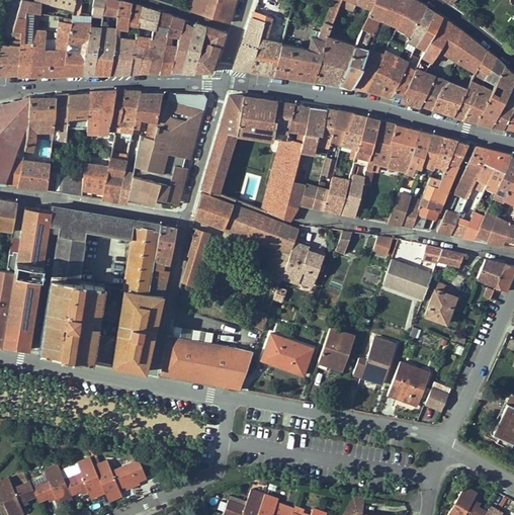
[(78,0),(77,6),(92,9),(93,0),(78,0)]
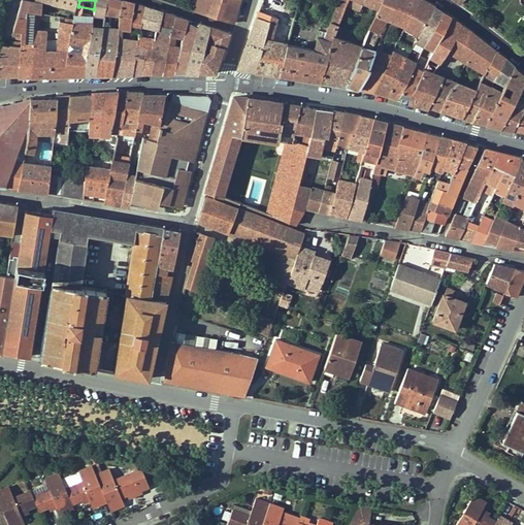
[(96,0),(95,7),(105,9),(104,15),(105,15),(106,10),(108,0),(96,0)]
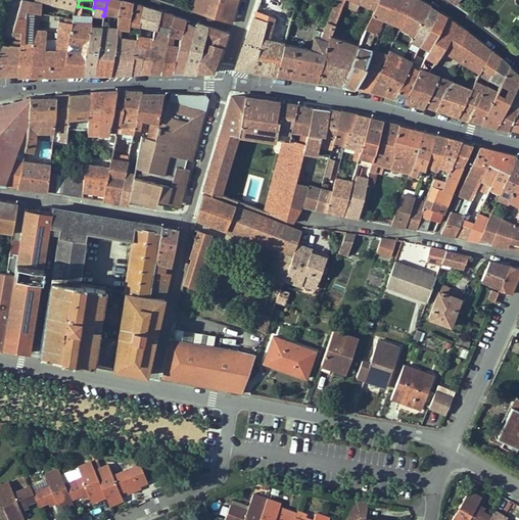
[(107,0),(105,10),(104,15),(120,17),(124,0),(107,0)]
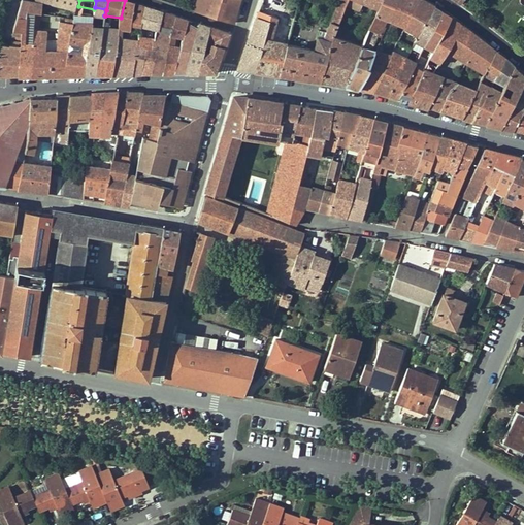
[(120,26),(130,28),(135,3),(125,0),(121,18),(120,26)]
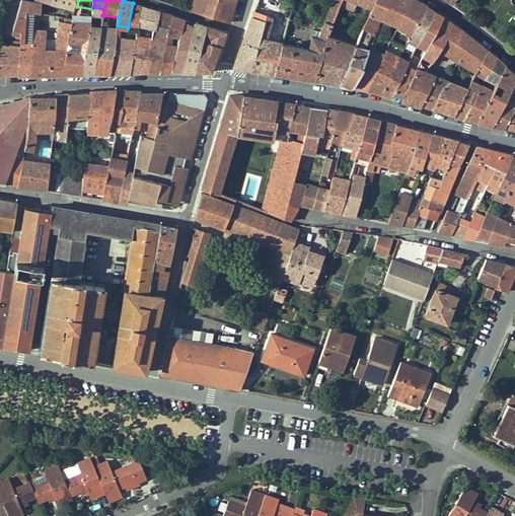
[(196,0),(194,11),(231,23),(237,0),(196,0)]
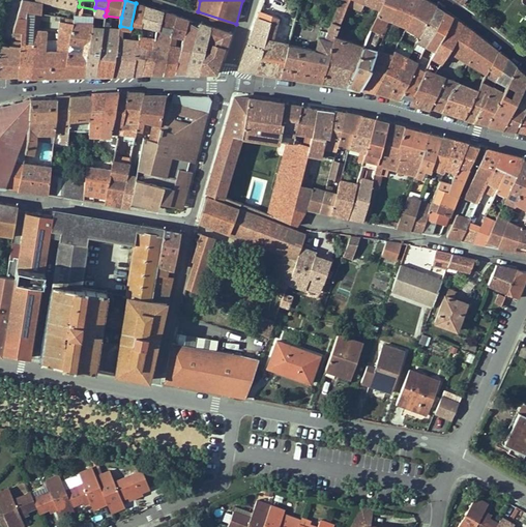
[(322,50),(295,44),(286,75),(326,82),(343,34),(349,18),(353,6),(355,0),(346,0),(332,38),(326,36),(322,50)]
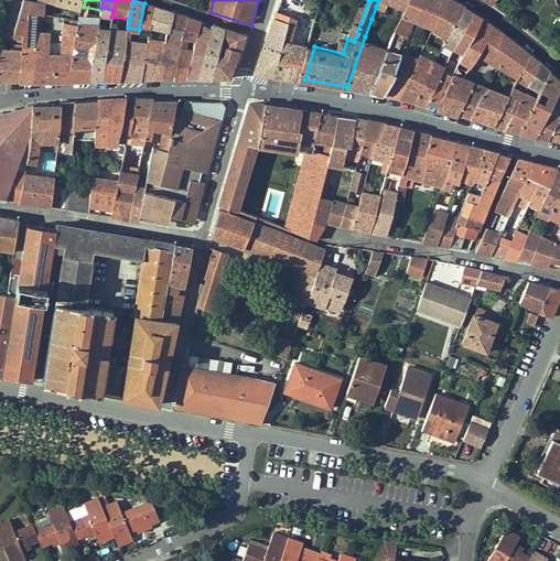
[(419,19),(423,20),(432,0),(413,0),(404,23),(392,46),(373,90),(389,95),(406,53),(404,53),(419,19)]
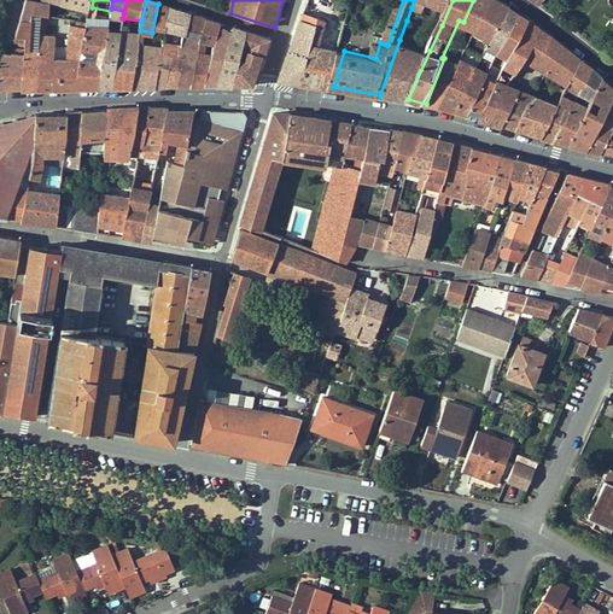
[(414,0),(412,7),(428,15),(435,1),(431,0),(414,0)]
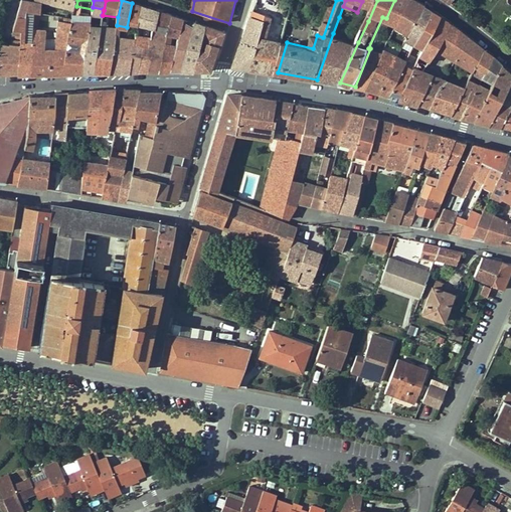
[(362,0),(362,1),(370,5),(364,19),(368,21),(377,0),(362,0)]
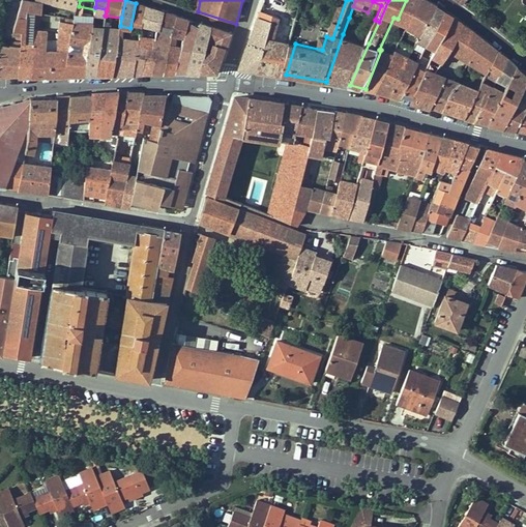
[(406,0),(398,19),(412,25),(422,0),(406,0)]
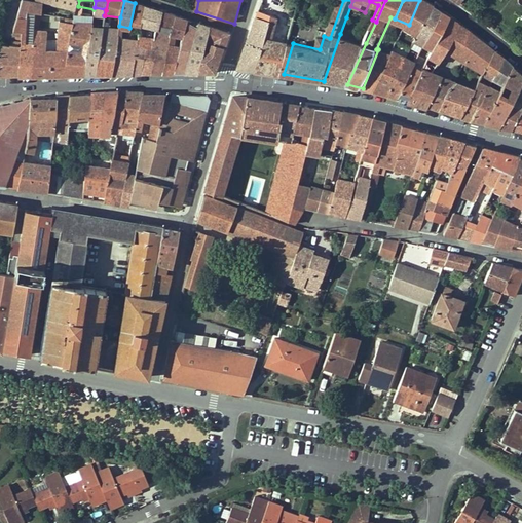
[(419,0),(409,25),(425,31),(440,3),(432,0),(419,0)]
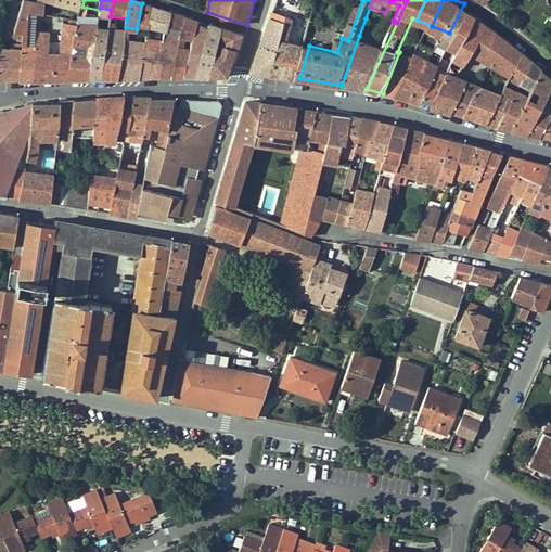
[(18,13),(36,14),(38,5),(22,3),(18,13)]
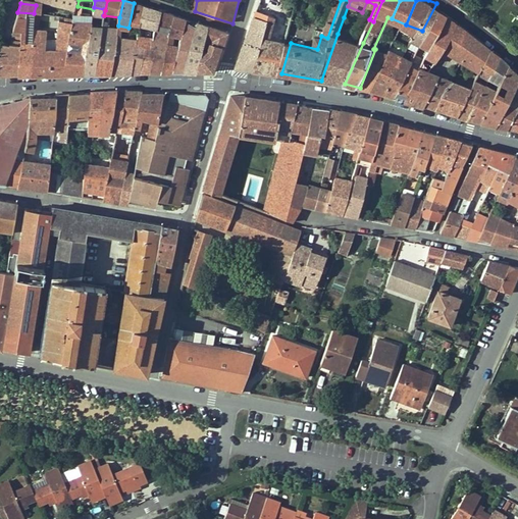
[(128,28),(139,31),(140,24),(144,6),(134,3),(128,28)]
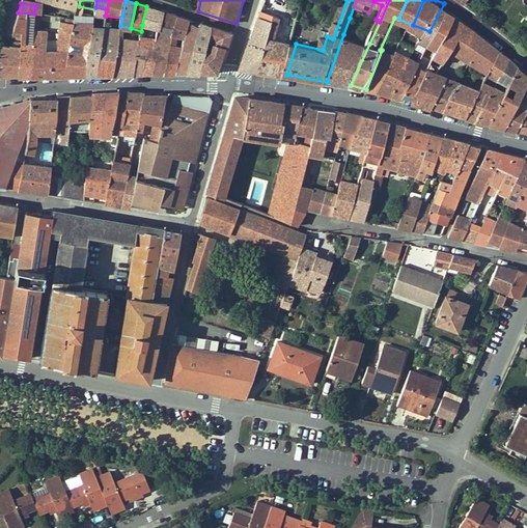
[(434,50),(437,43),(453,10),(444,3),(430,31),(427,36),(423,44),(434,50)]
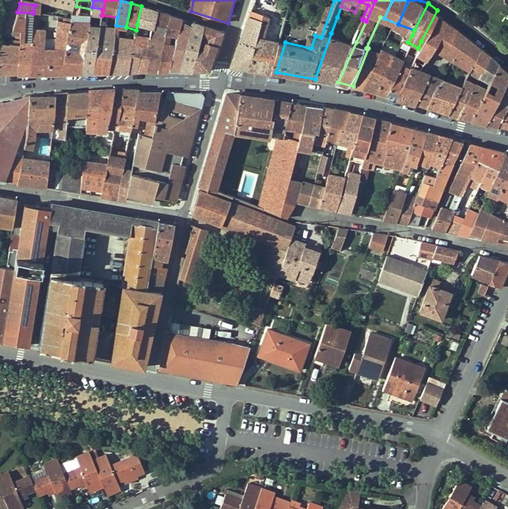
[(141,6),(137,24),(151,27),(150,33),(151,33),(155,31),(156,11),(141,6)]
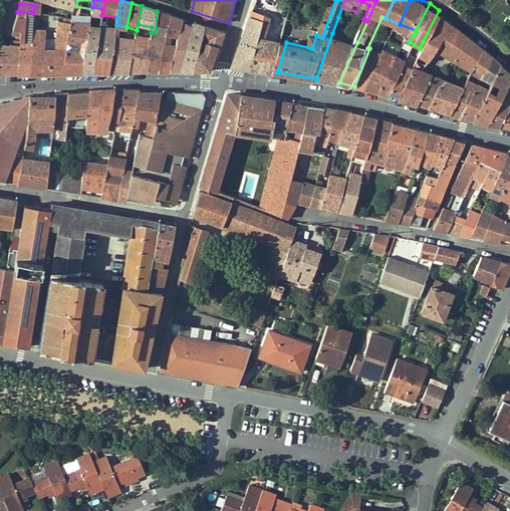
[(258,7),(255,14),(269,19),(253,68),(277,72),(286,42),(270,39),(277,14),(258,7)]
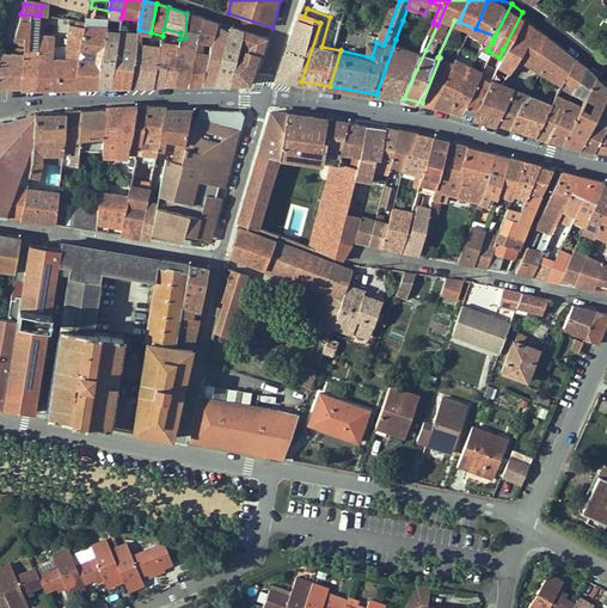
[(522,12),(503,49),(514,55),(532,19),(522,12)]
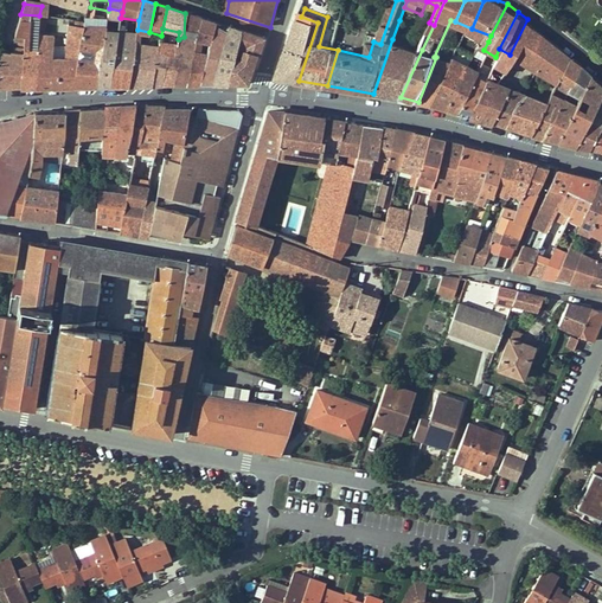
[(203,18),(185,13),(184,37),(179,39),(171,83),(189,85),(203,18)]
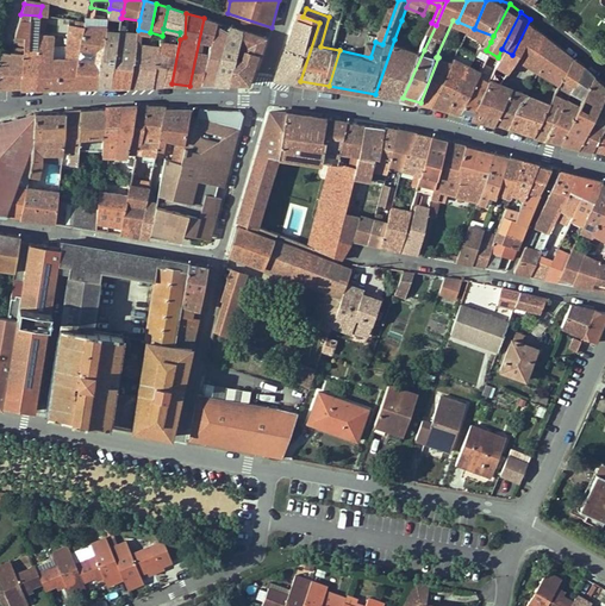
[(30,18),(19,17),(14,35),(20,36),(19,54),(17,85),(33,87),(35,70),(32,70),(35,50),(27,50),(30,18)]
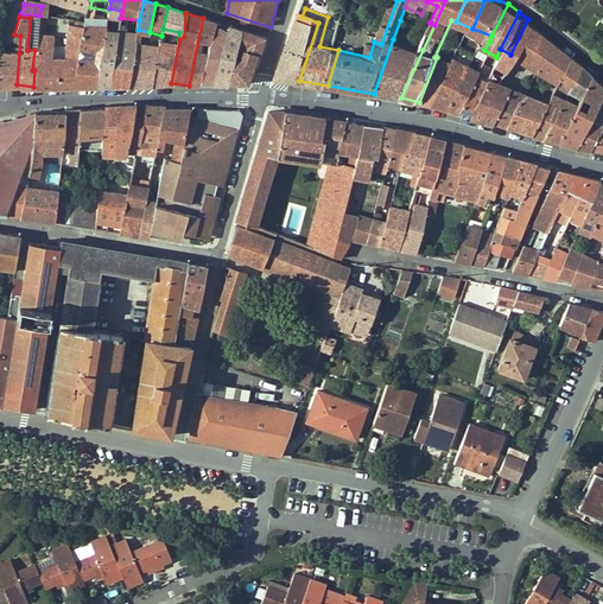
[(318,23),(302,17),(278,78),(299,81),(318,23)]
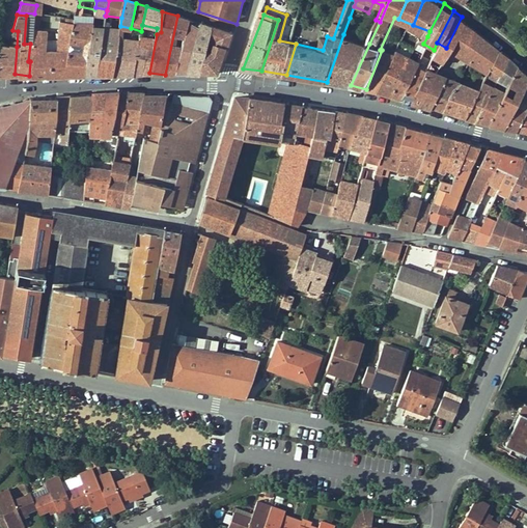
[(189,20),(177,16),(165,75),(174,75),(175,72),(188,23),(189,20)]
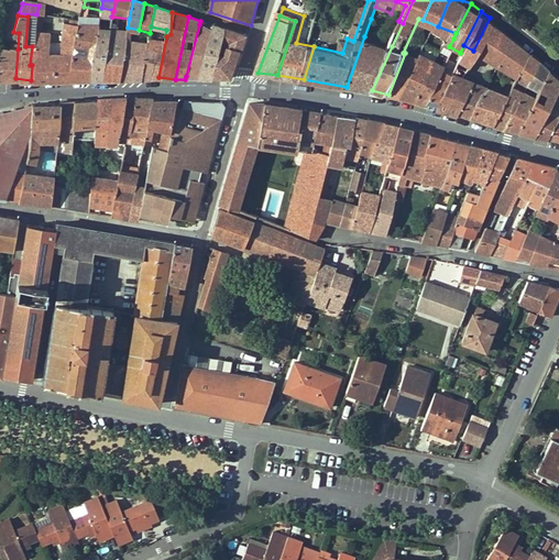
[(490,18),(473,51),(484,57),(492,41),(501,25),(490,18)]
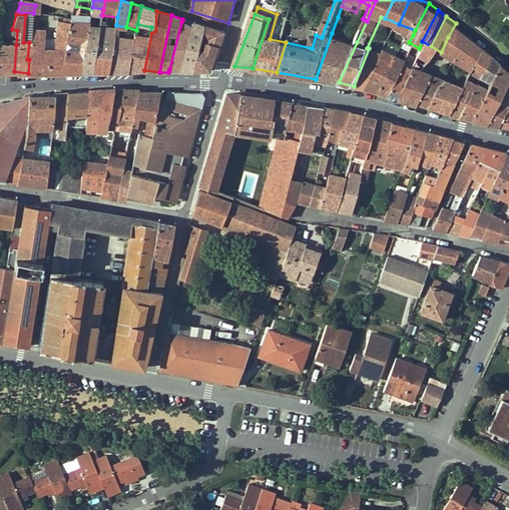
[(56,44),(29,42),(27,59),(29,59),(28,73),(59,73),(64,50),(71,19),(60,19),(56,44)]
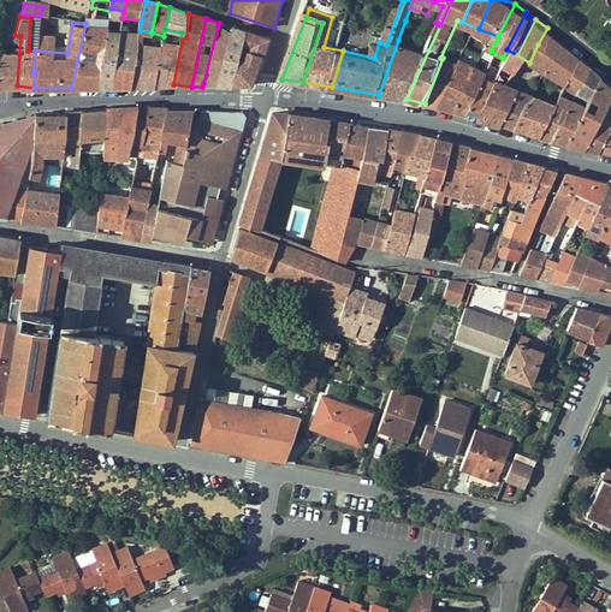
[(107,25),(85,23),(77,60),(71,88),(95,88),(105,40),(107,27),(107,25)]
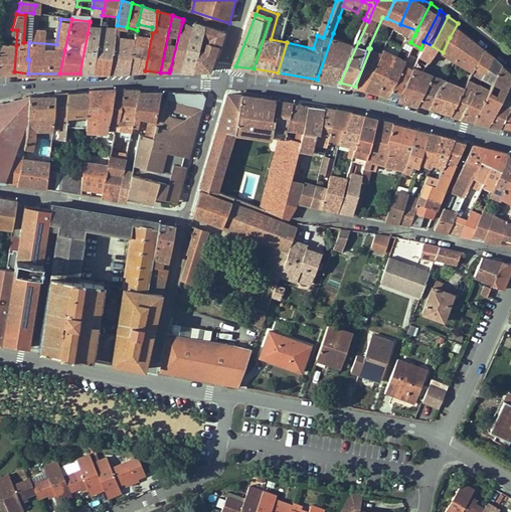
[(101,25),(90,22),(88,33),(79,73),(94,73),(101,25)]
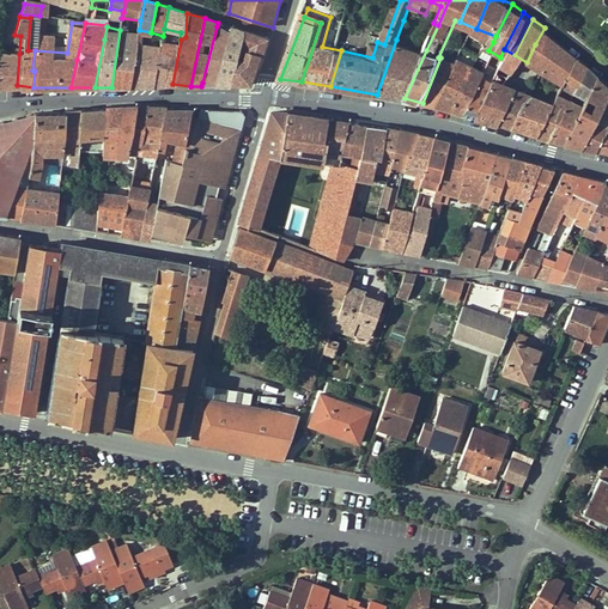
[(217,26),(202,83),(217,85),(230,32),(217,26)]
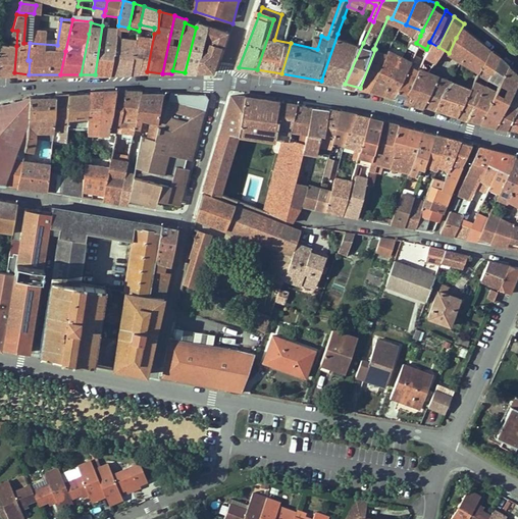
[(208,27),(197,23),(196,28),(185,72),(185,73),(196,73),(208,27)]
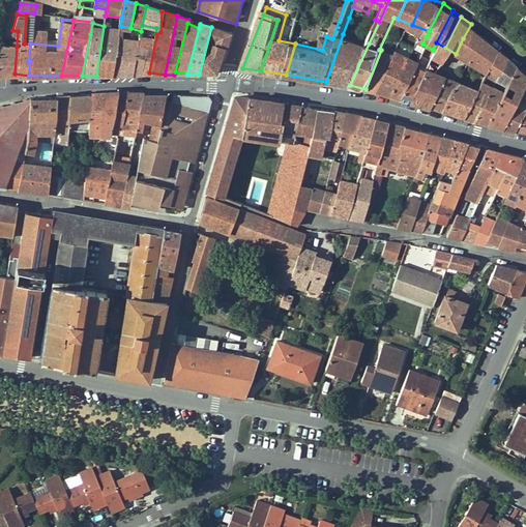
[(463,38),(456,54),(467,60),(481,33),(471,24),(463,38)]
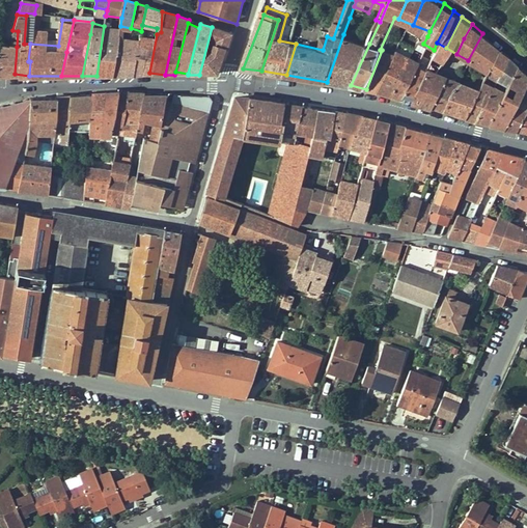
[(119,28),(104,26),(96,76),(110,76),(117,37),(119,28)]
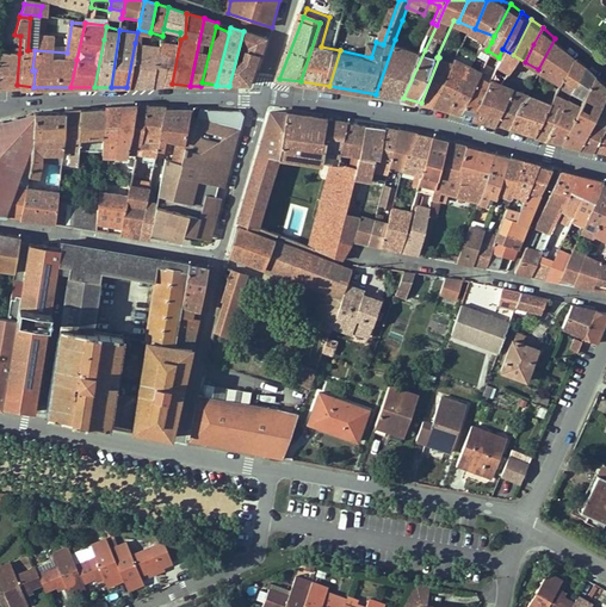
[(266,41),(243,31),(229,86),(252,85),(266,41)]
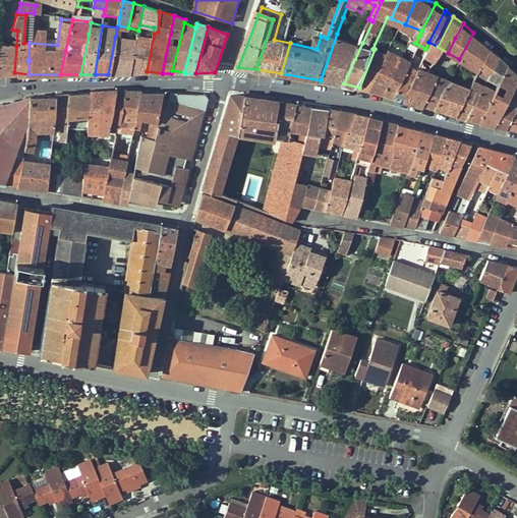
[(153,34),(138,31),(135,41),(134,46),(142,48),(137,74),(142,74),(144,71),(147,71),(154,34),(153,34)]
